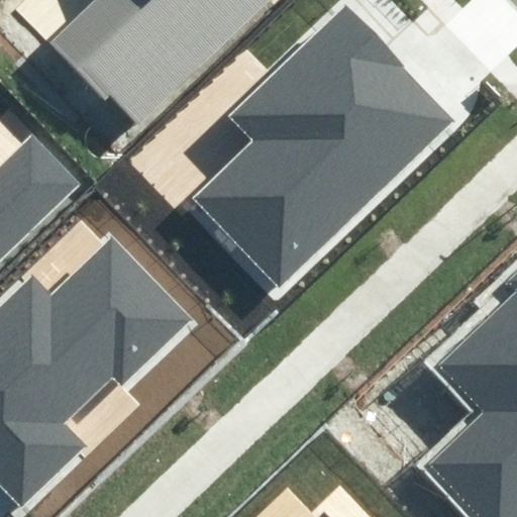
[(95,0),(52,40),(140,133),(280,0),(95,0)]
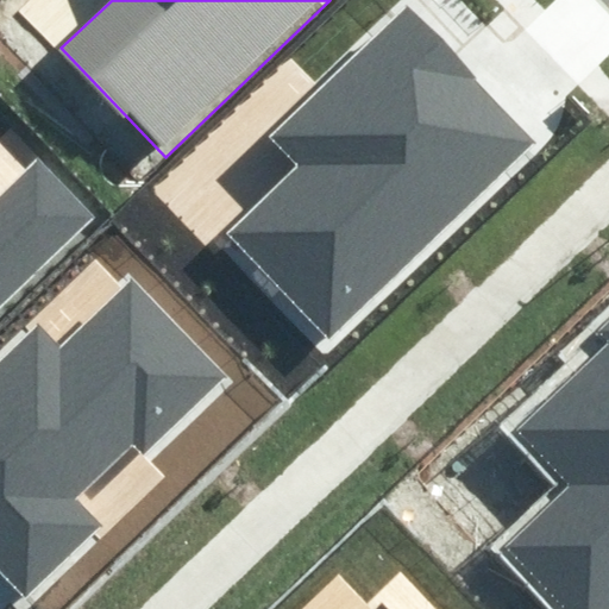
[(295,170),(228,233),(328,338),(534,140),(412,12),(272,145),(295,170)]
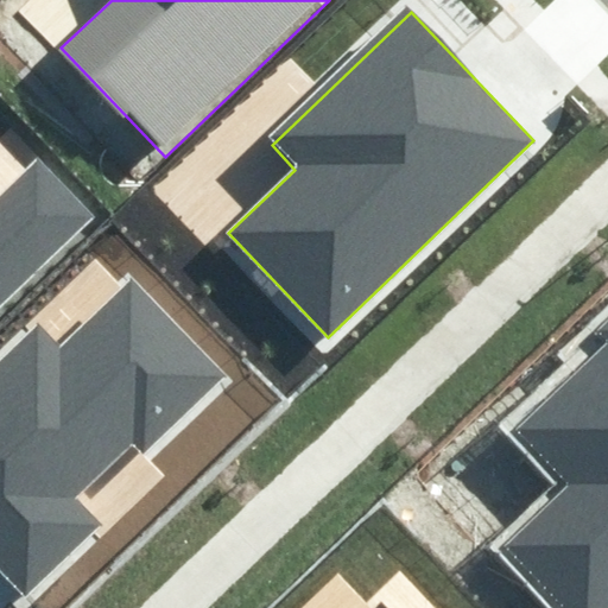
[(0,188),(0,304),(97,215),(39,153),(0,188)]
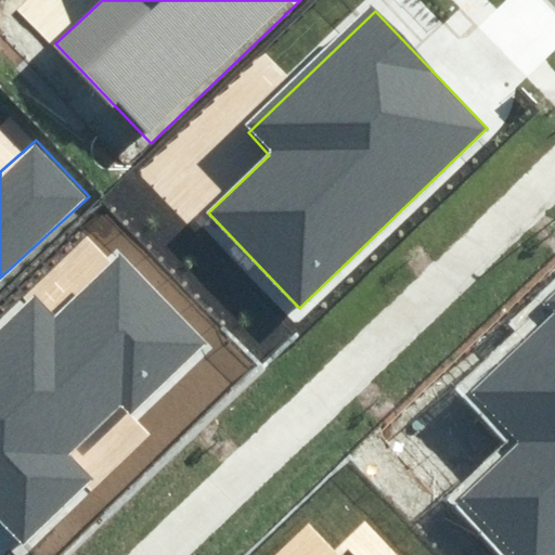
[(57,308),(38,287),(0,322),(0,534),(10,545),(84,477),(63,455),(121,400),(134,414),(207,346),(118,252),(57,308)]
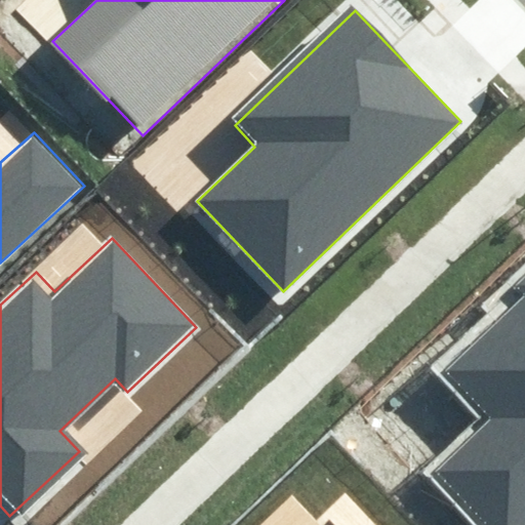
[(485,415),(423,473),(472,524),(524,524),(524,277),(514,287),(524,298),(444,372),(485,415)]
